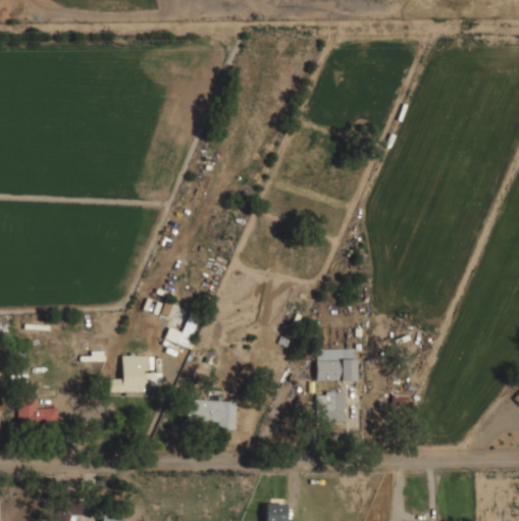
[(200,315),(190,312),(182,345),(192,347),(200,315)]
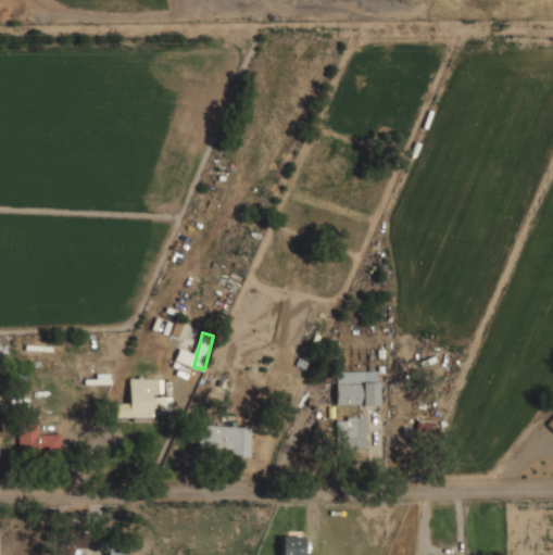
[(381,371),(338,371),(338,405),(381,405),(381,371)]
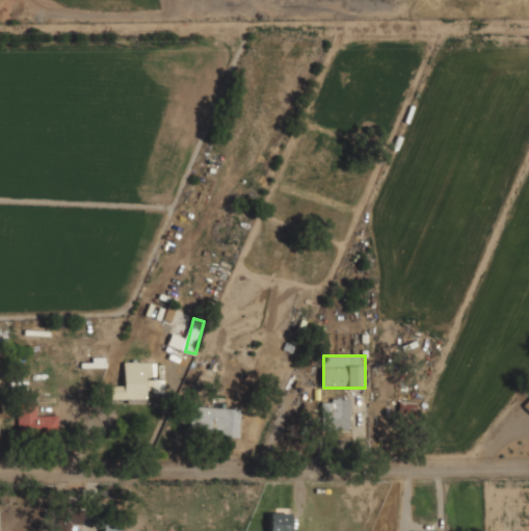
[(125,361),(124,386),(112,385),(112,401),(152,402),(153,391),(157,391),(157,362),(125,361)]
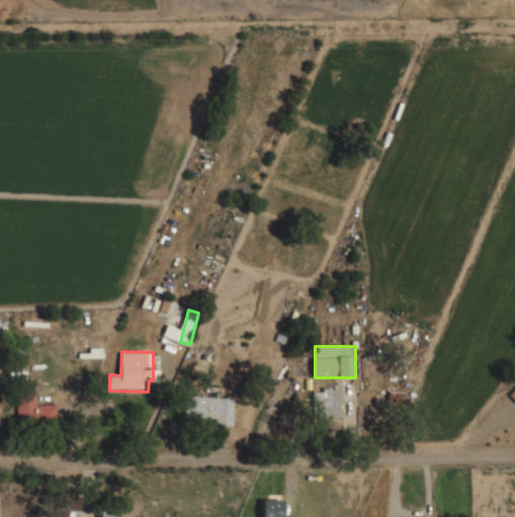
[(343,389),(317,389),(317,420),(343,420),(343,389)]
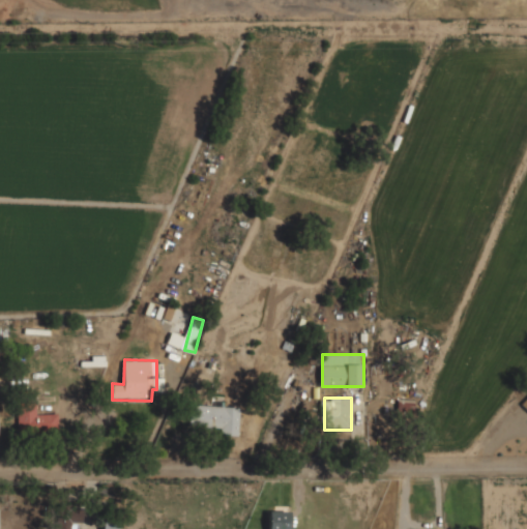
[(20,403),(20,434),(61,433),(61,413),(39,414),(39,403),(20,403)]
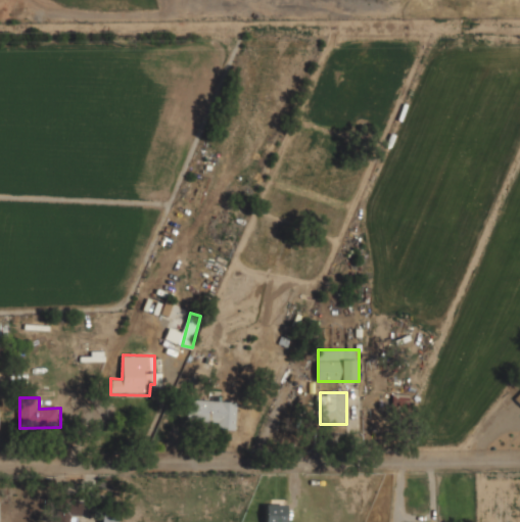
[(219,429),(238,430),(239,401),(188,399),(188,422),(219,423),(219,429)]
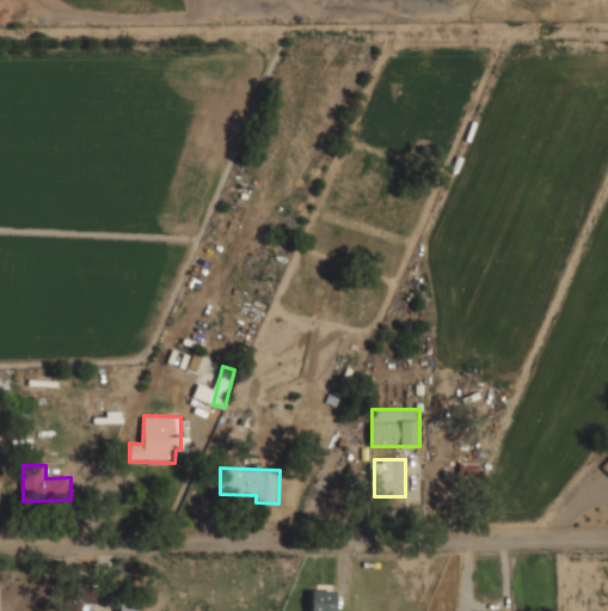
[(84,610),(85,604),(98,604),(99,587),(69,585),(68,610),(84,610)]
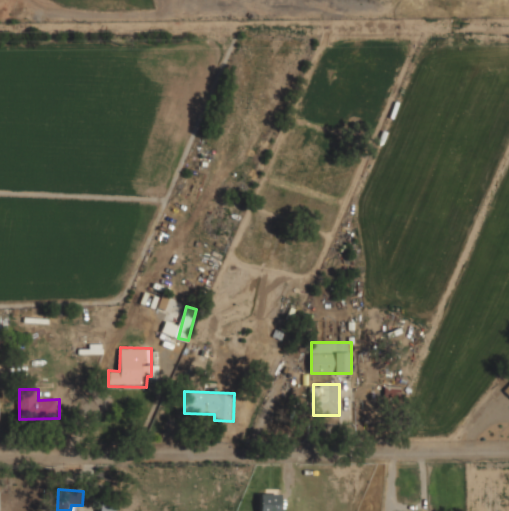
[(281,510),(282,495),(262,494),(261,510),(281,510)]
